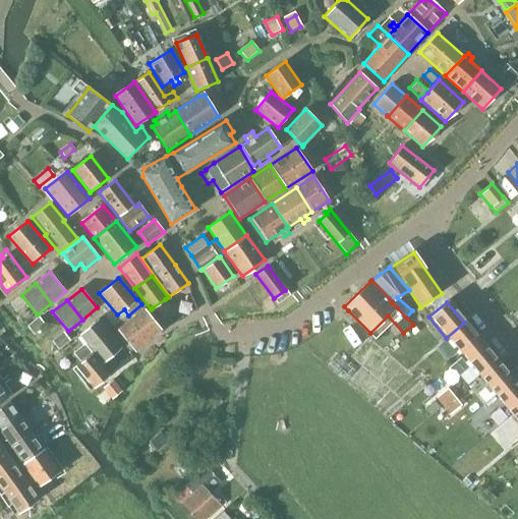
[(134,351),(161,330),(144,308),(117,330),(134,351)]
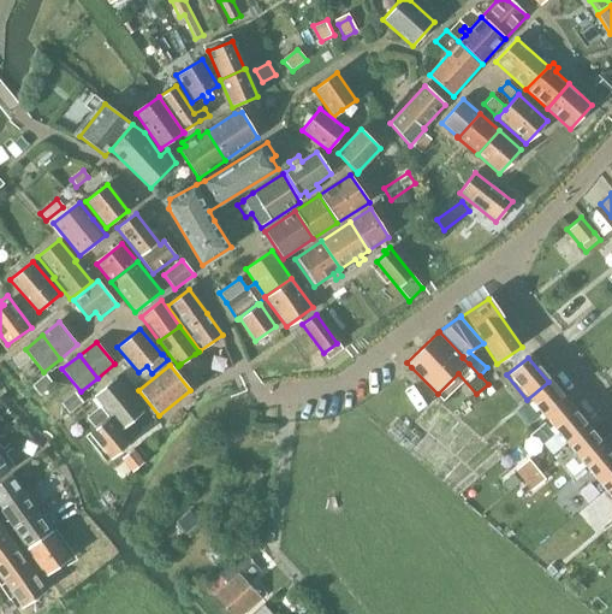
[(40,396),(54,384),(47,376),(33,387),(40,396)]
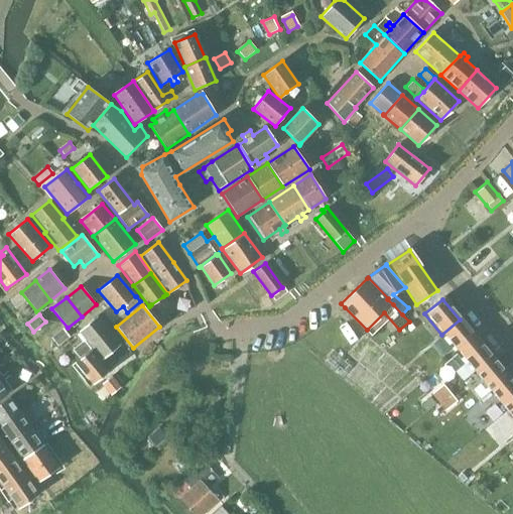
[(90,346),(109,330),(98,315),(79,332),(90,346)]
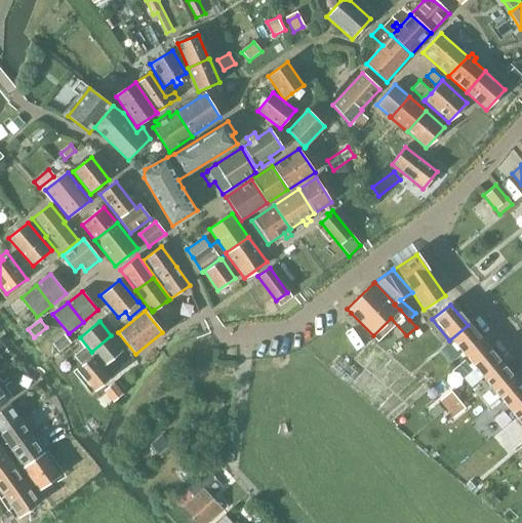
[(467,360),(484,346),(468,325),(449,340),(467,360)]
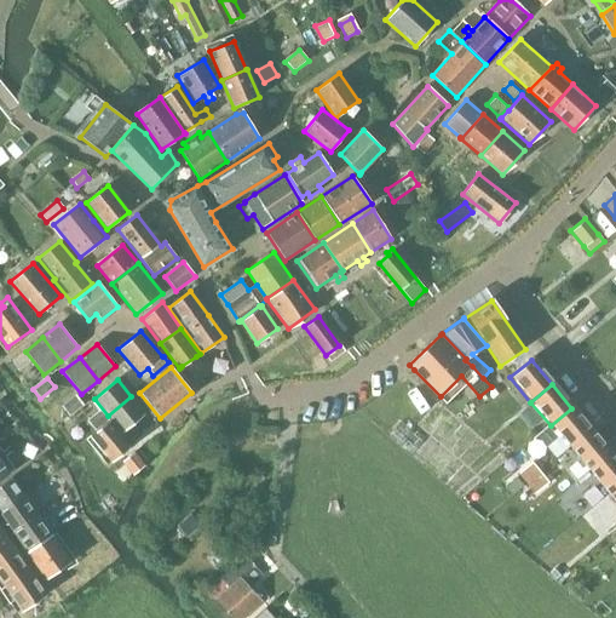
[(69,416),(84,404),(76,395),(62,407),(69,416)]
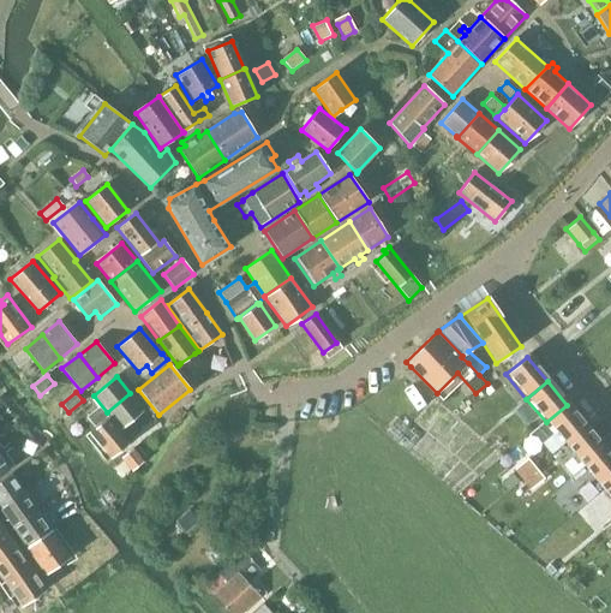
[(130,393),(107,412),(121,429),(143,410),(130,393)]
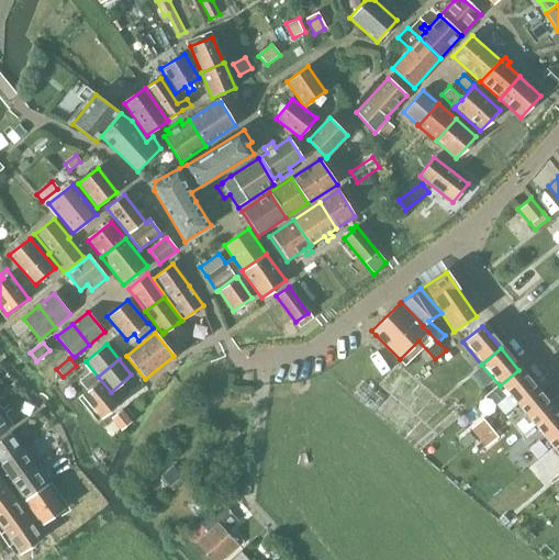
[(517,407),(536,391),(518,370),(500,385),(517,407)]
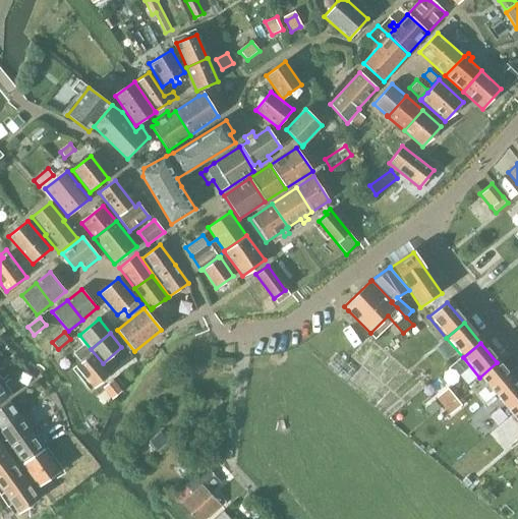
[(79,361),(92,351),(85,344),(73,354),(79,361)]
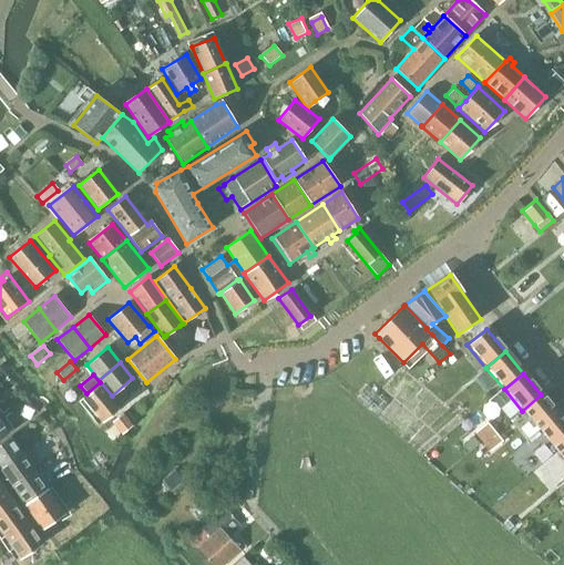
[(101,422),(120,408),(101,384),(83,399),(101,422)]
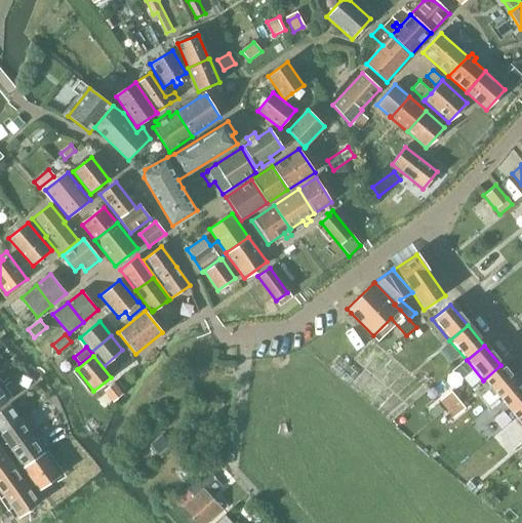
[(348,386),(357,374),(338,358),(329,369),(348,386)]
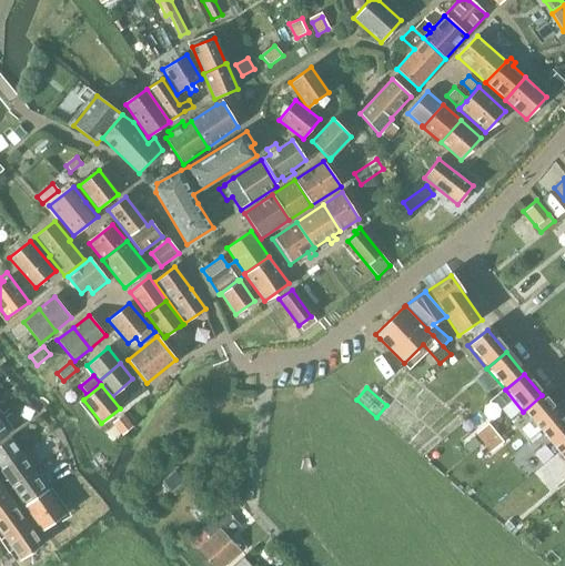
[(503,390),(490,402),(493,406),(507,394),(503,390)]
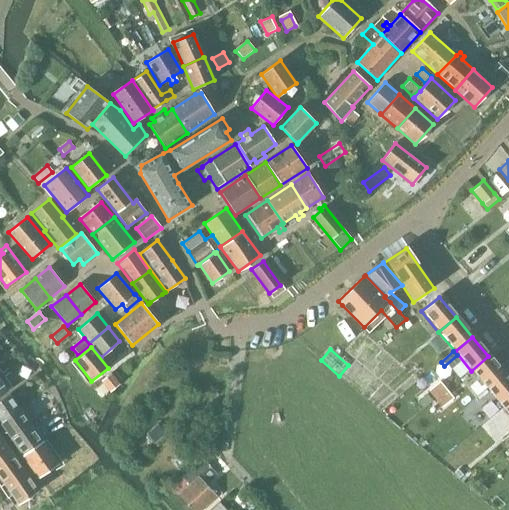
[(488,356),(471,371),(487,390),(504,375),(488,356)]
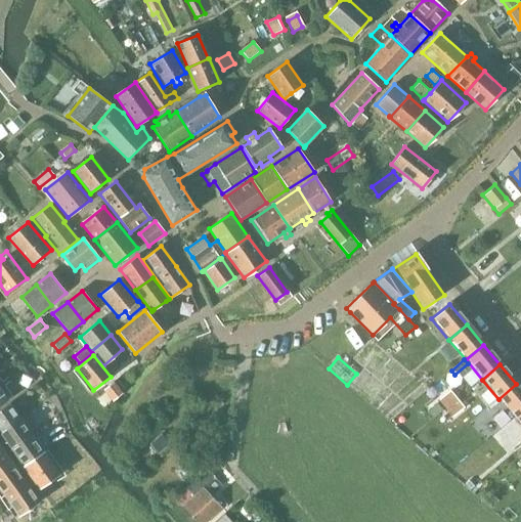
[(114,382),(104,390),(113,401),(123,393),(114,382)]
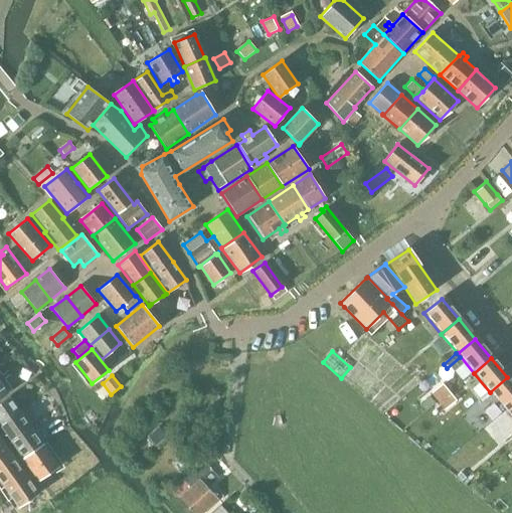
[(511,383),(507,377),(490,392),(507,412),(511,407),(511,383)]
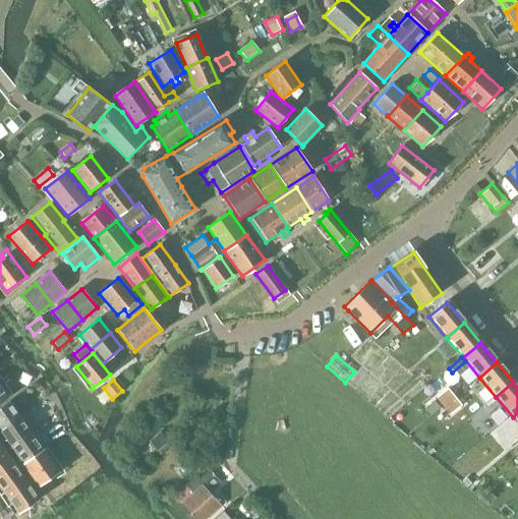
[(447,388),(437,397),(444,405),(454,396),(447,388)]
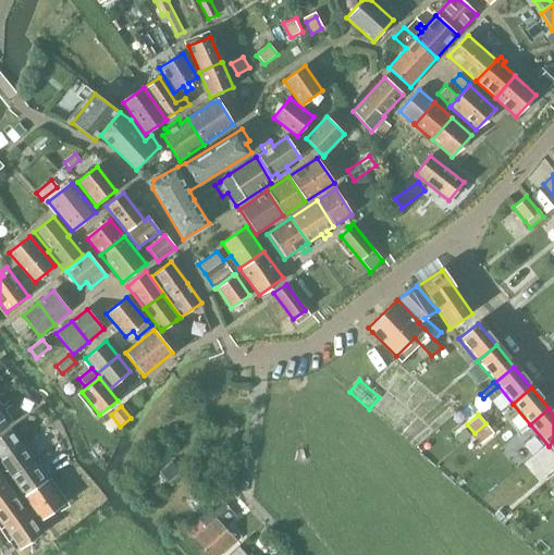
[(485,423),(475,433),(482,443),(493,433),(485,423)]
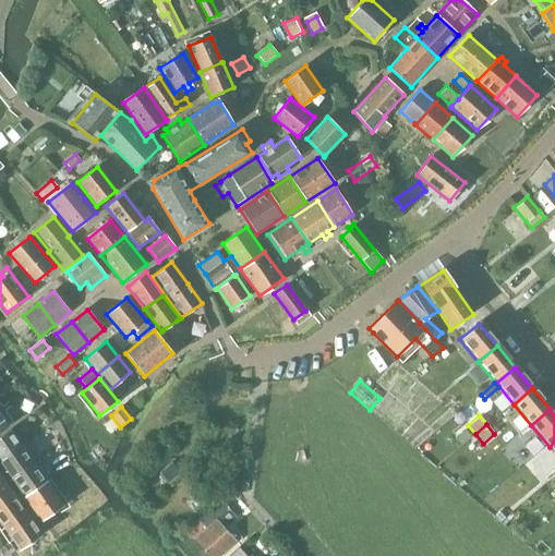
[(0,461),(22,446),(11,430),(0,437),(0,461)]
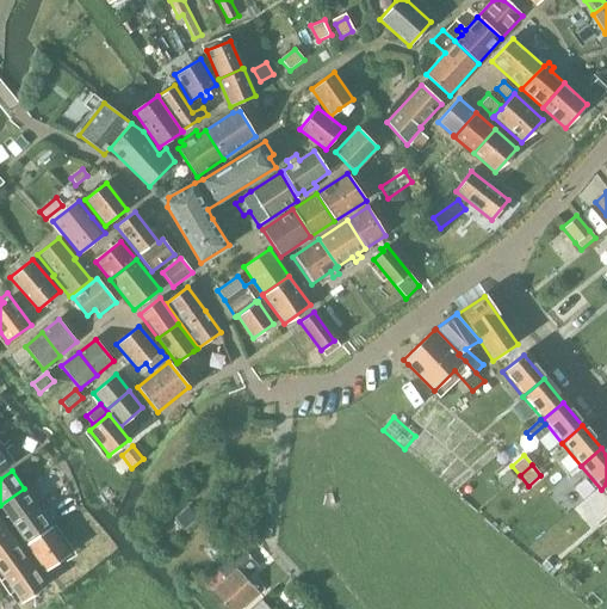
[(12,523),(36,506),(24,488),(0,505),(12,523)]
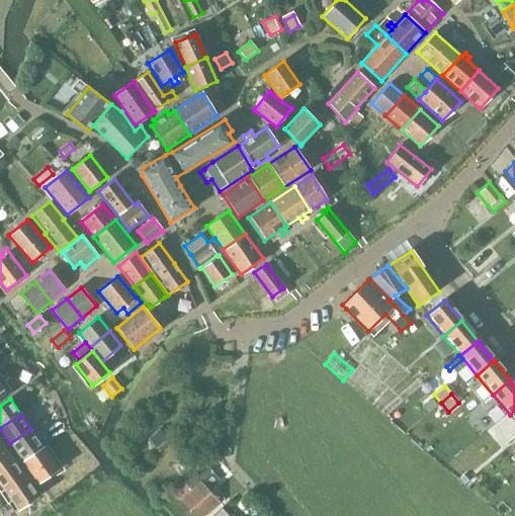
[(30,429),(10,443),(23,461),(44,447),(30,429)]
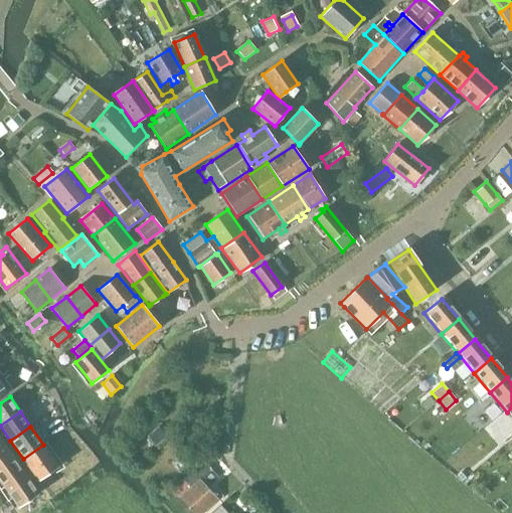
[(167,437),(158,426),(147,437),(156,447),(167,437)]
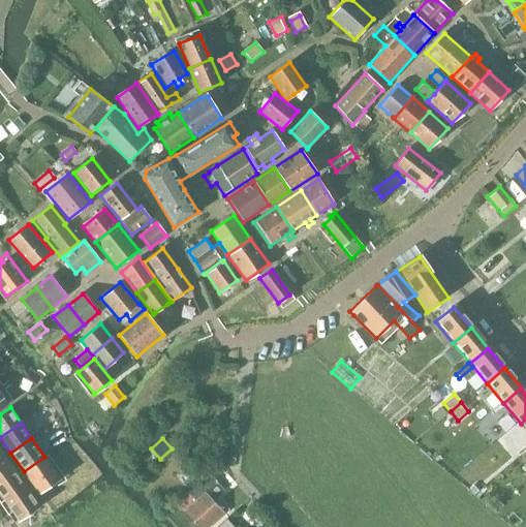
[(0,474),(11,467),(0,451),(0,474)]
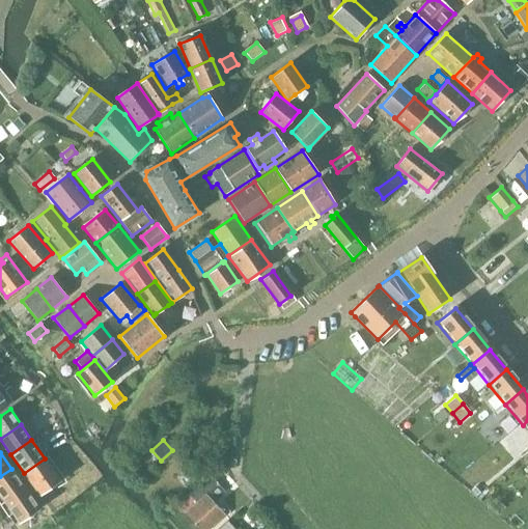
[(45,458),(24,473),(39,495),(60,480),(45,458)]
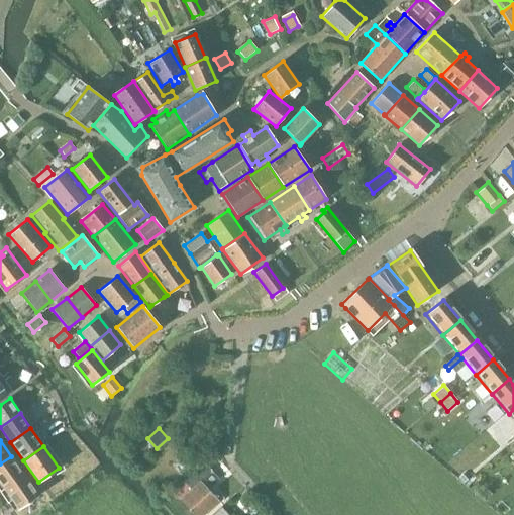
[(0,484),(4,490),(24,475),(11,456),(0,464),(0,484)]
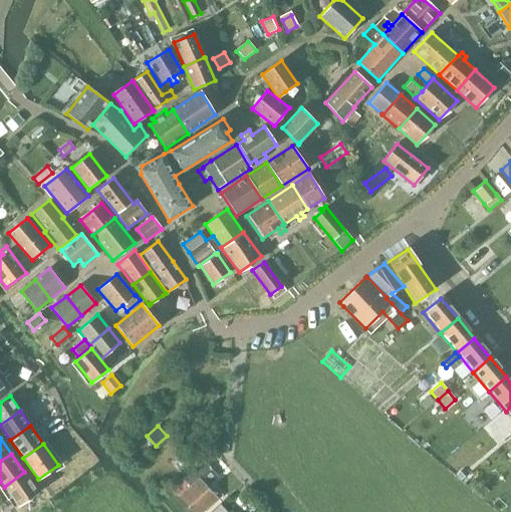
[(190,511),(203,511),(218,499),(207,487),(218,477),(204,461),(171,491),(190,511)]
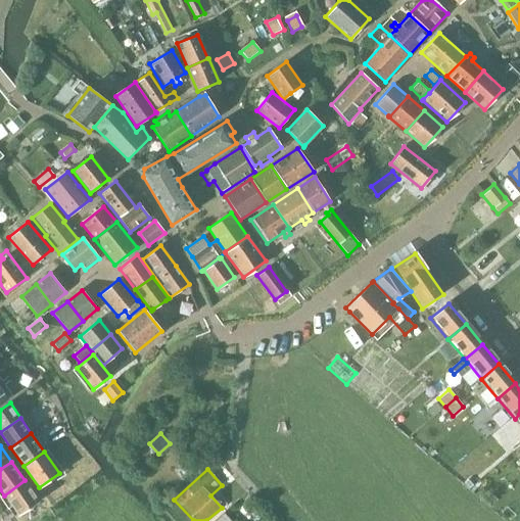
[(25,480),(4,495),(17,515),(39,501),(25,480)]
